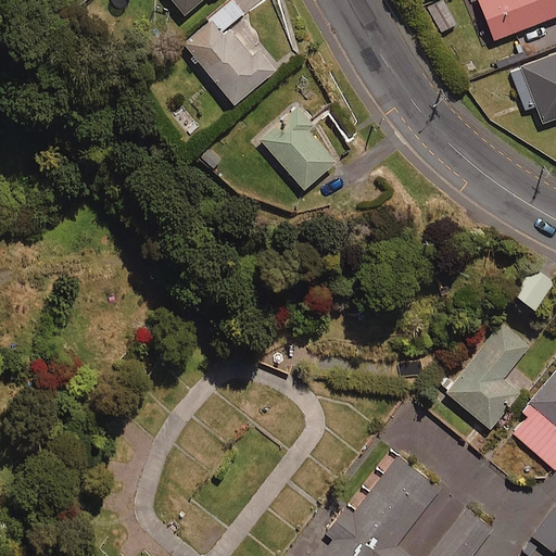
[(174,0),(185,13),(200,0),(174,0)]
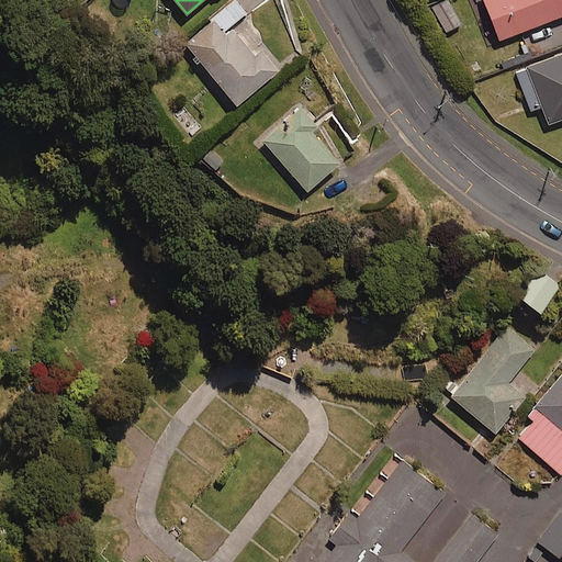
[(258,43),(261,40),(248,23),(237,33),(231,24),(247,12),(236,0),(233,0),(212,18),(214,20),(187,42),(197,53),(192,56),(199,65),(203,62),(236,103),(279,69),(258,43)]
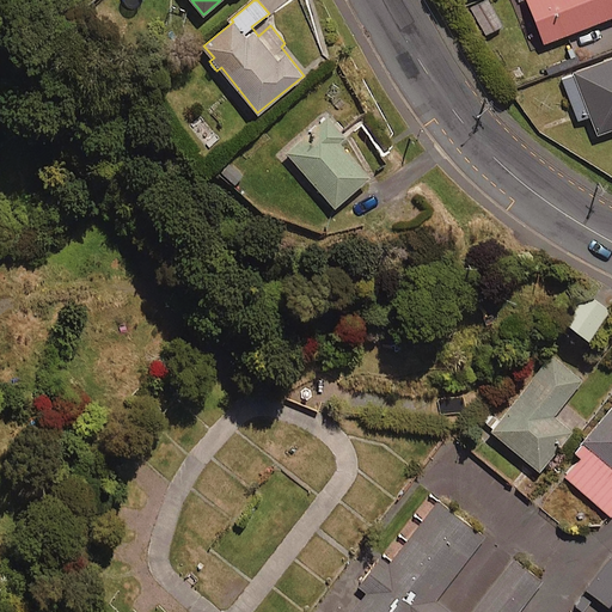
[(611,0),(526,0),(543,42),(611,16),(611,0)]
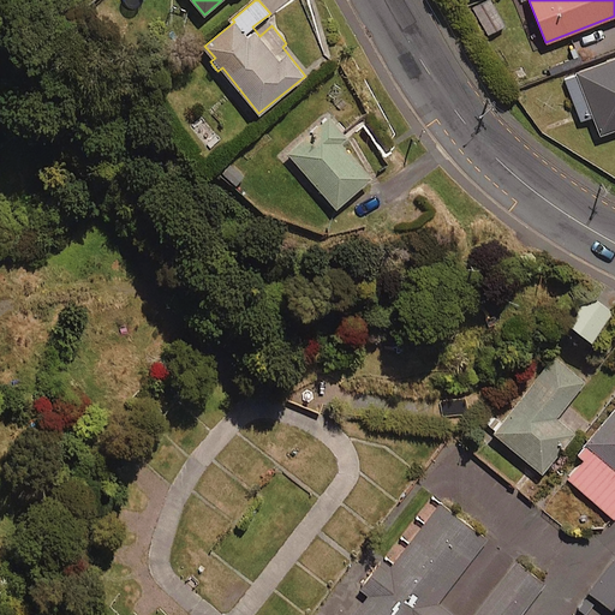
[(614,57),(563,78),(580,120),(593,114),(602,135),(614,129),(614,57)]
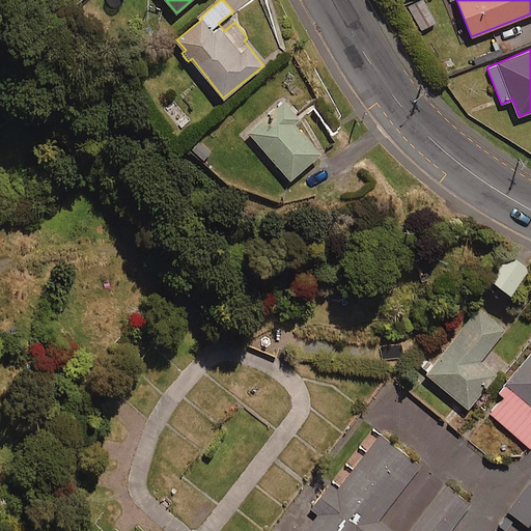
[(300,119),(282,99),(247,129),(289,179),(322,152),(296,122),(300,119)]
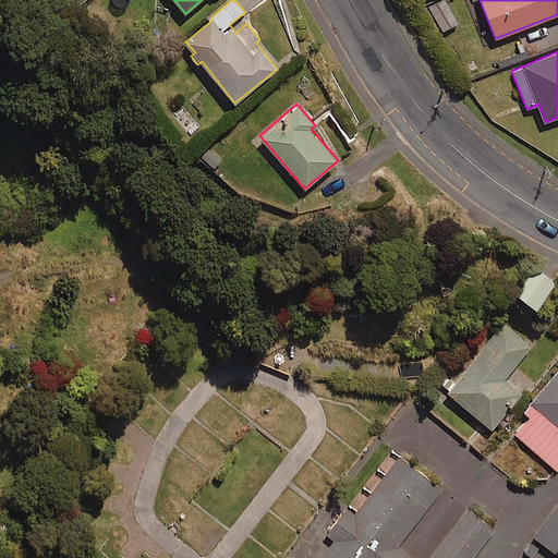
[(555,281),(533,268),(517,295),(538,308),(555,281)]
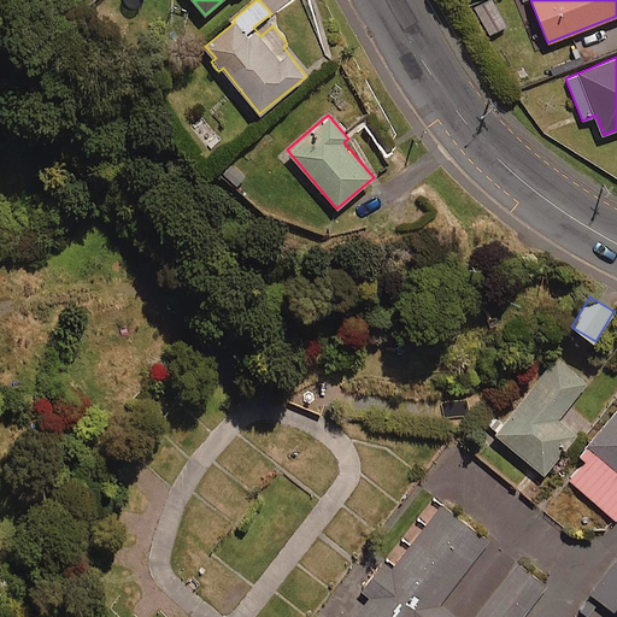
[(587,383),(556,359),(495,435),(545,475),(576,434),(558,419),(587,383)]
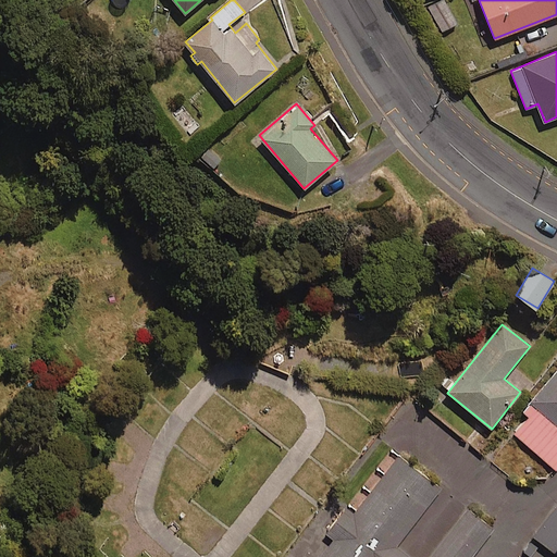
[(556,368),(521,410),(528,417),(515,433),(556,469),(556,368)]
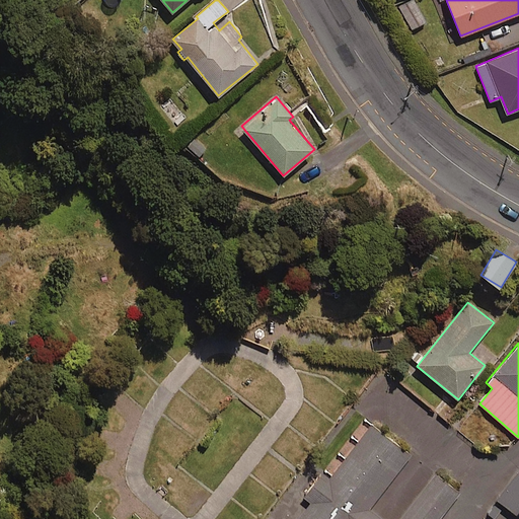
[(307,501),(293,518),(435,518),(457,491),(434,473),(397,518),(382,518),(367,507),(409,453),(368,423),(326,475),(320,470),(301,496),(307,501)]
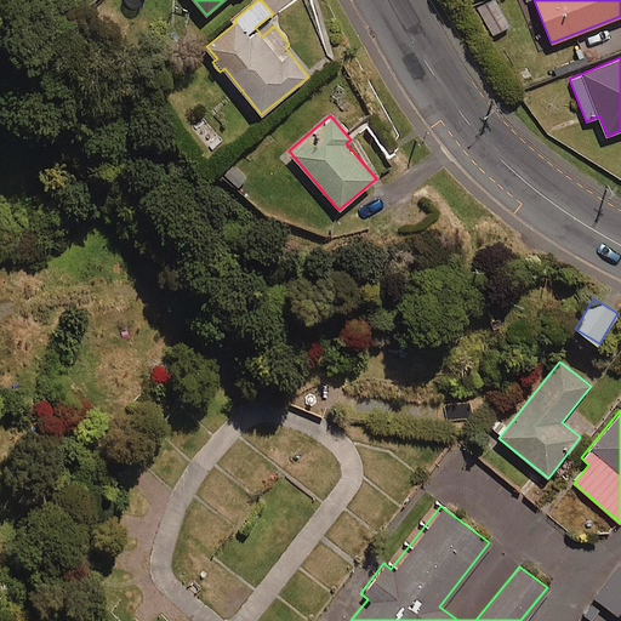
[(620,557),(619,554),(588,594),(609,611),(613,608),(620,614),(620,557)]
